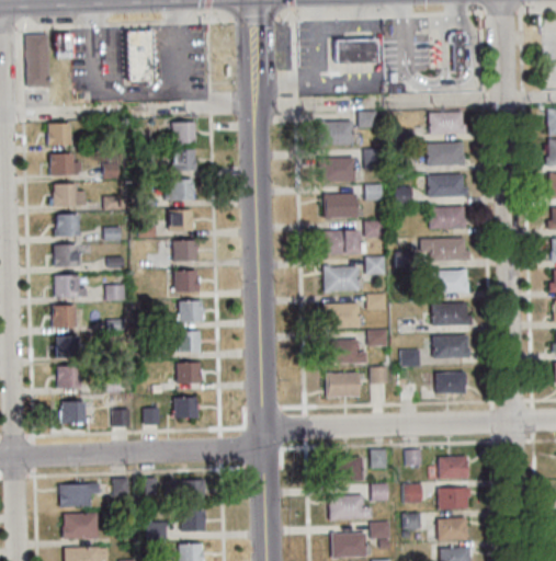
[(127,82),(126,32),(152,31),(155,81),(127,82)]
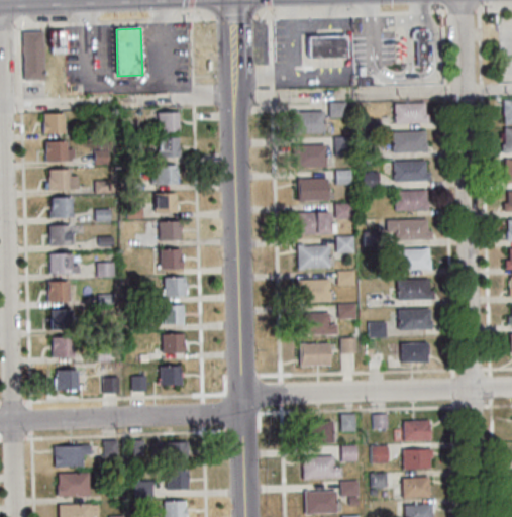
[(427,65),(419,65),(418,33),(419,33),(419,31),(426,30),(427,65)]
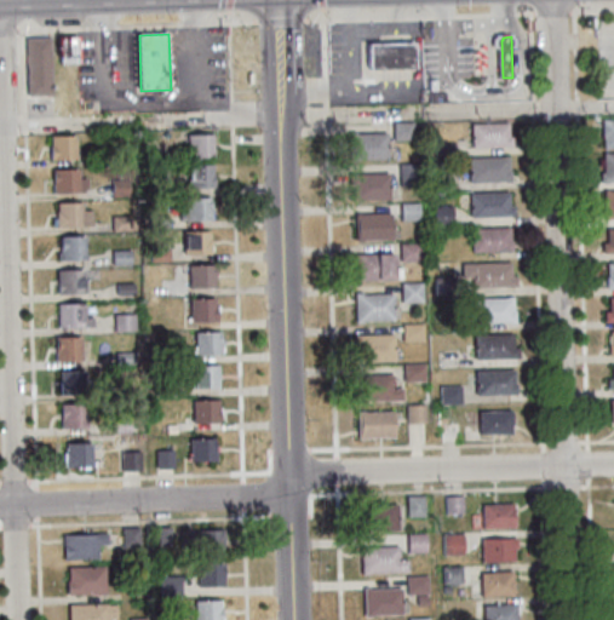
[(32,96),(29,39),(52,38),(55,96),(32,96)]
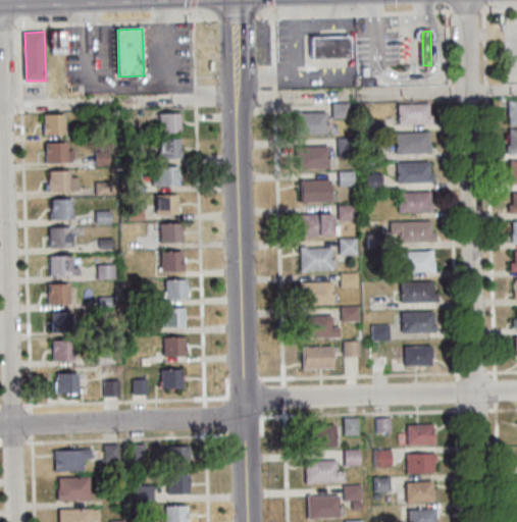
[(52,32),(66,32),(67,53),(53,53),(52,32)]
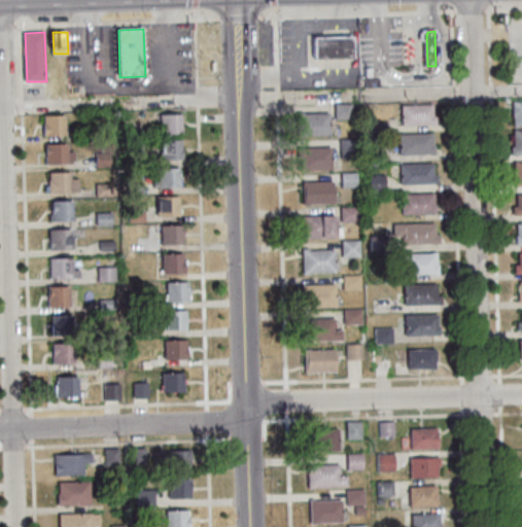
[(353,36),(354,58),(339,58),(316,59),(315,37),(338,36),(353,36)]
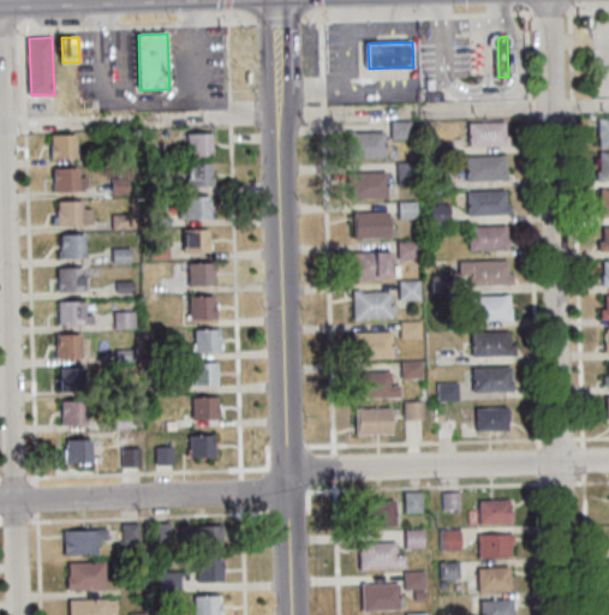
[(394,138),(393,121),(413,121),(413,138),(394,138)]
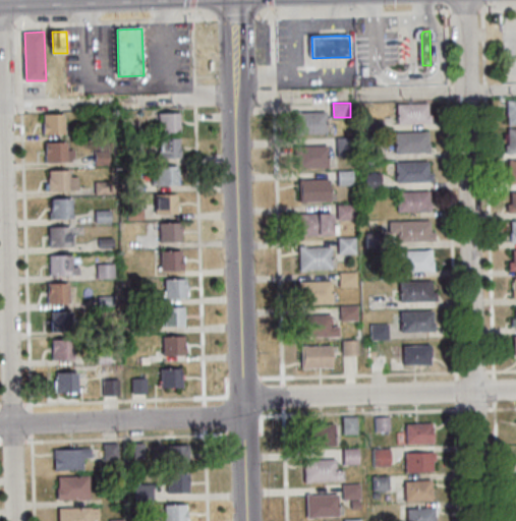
[(399,123),(399,105),(428,104),(428,115),(432,115),(433,123),(399,123)]
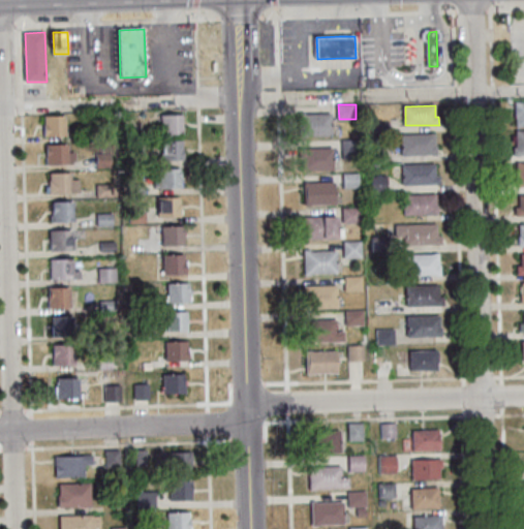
[(184,134),(163,134),(162,115),(184,114),(184,134)]
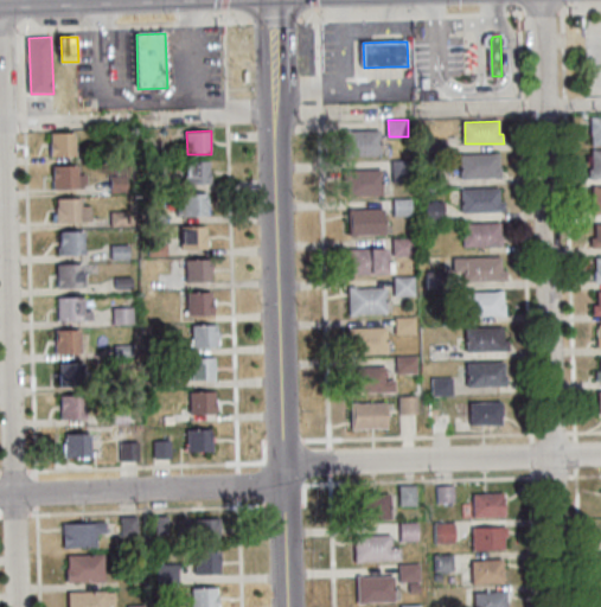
[(347,157),(346,132),(381,131),(382,155),(347,157)]
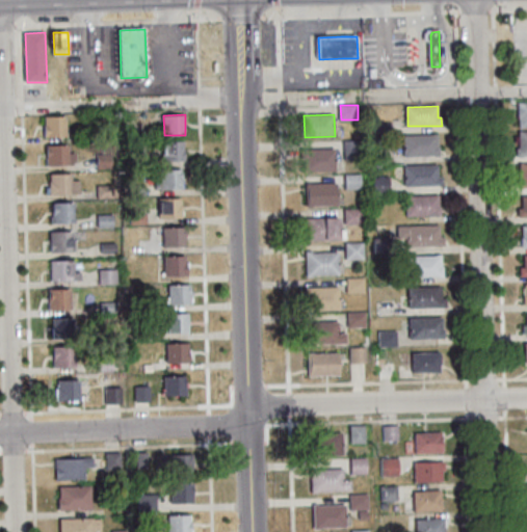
[(46,117),(68,116),(68,136),(47,136),(46,117)]
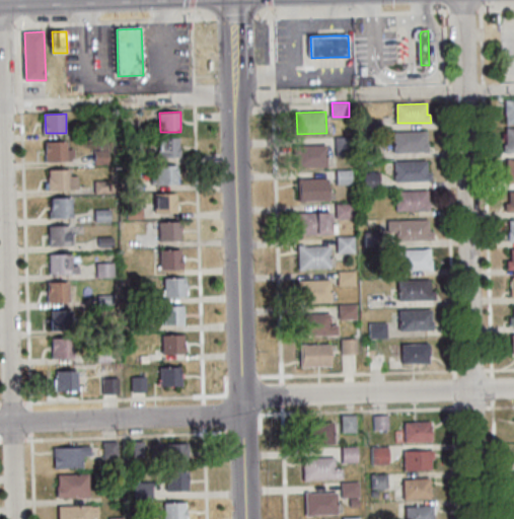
[(367,121),(379,120),(380,130),(367,130),(367,121)]
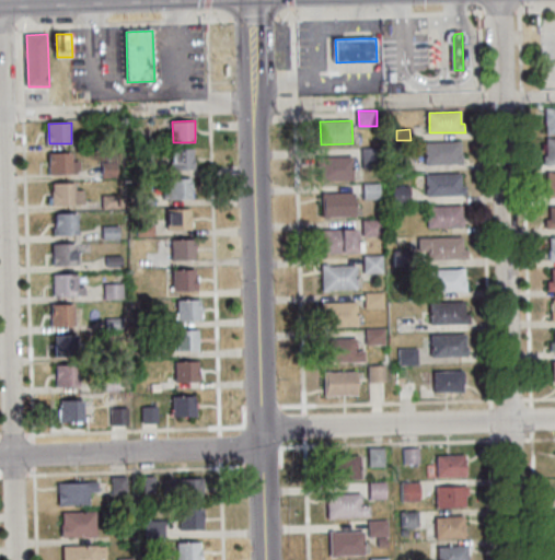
[(426,143),(461,142),(462,163),(427,164),(426,143)]
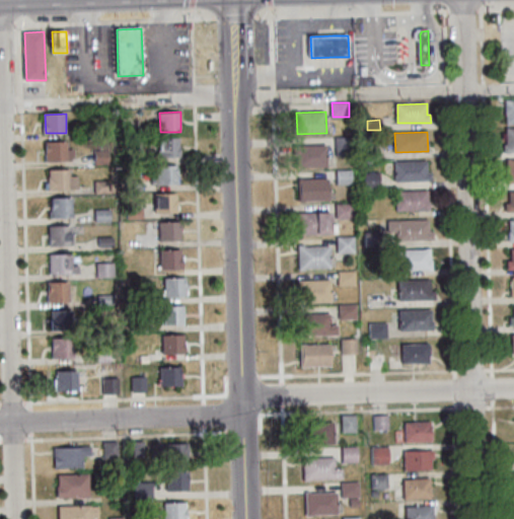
[(355,137),(356,155),(339,156),(338,137),(355,137)]
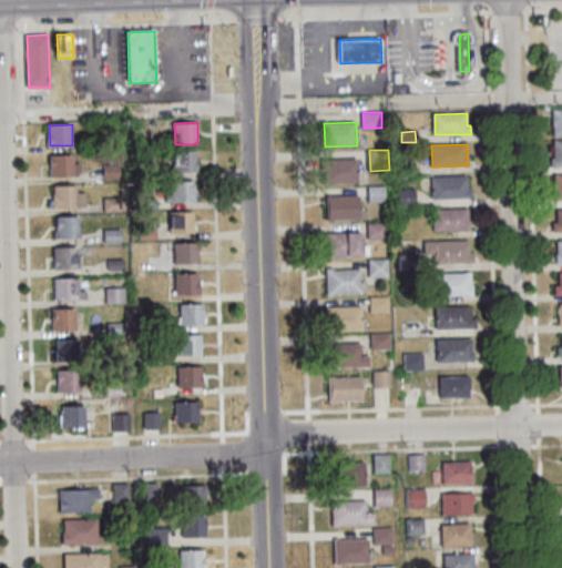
[(175,172),(175,152),(197,151),(197,172),(175,172)]
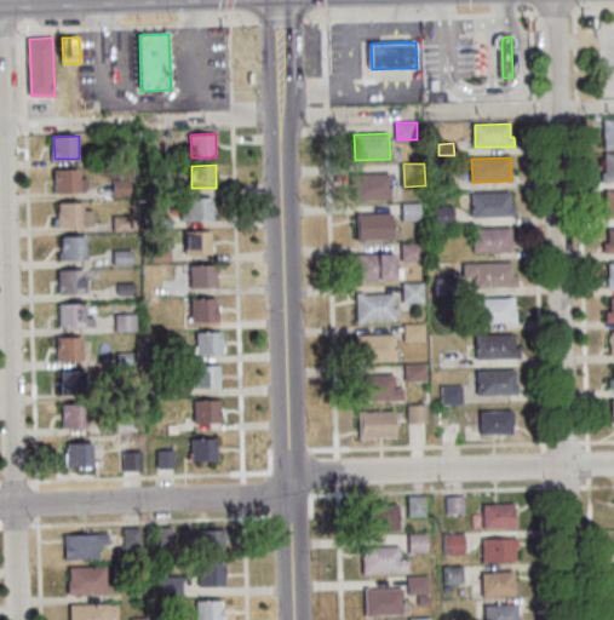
[(56,194),(56,170),(81,168),(81,178),(90,178),(90,188),(86,189),(86,193),(56,194)]
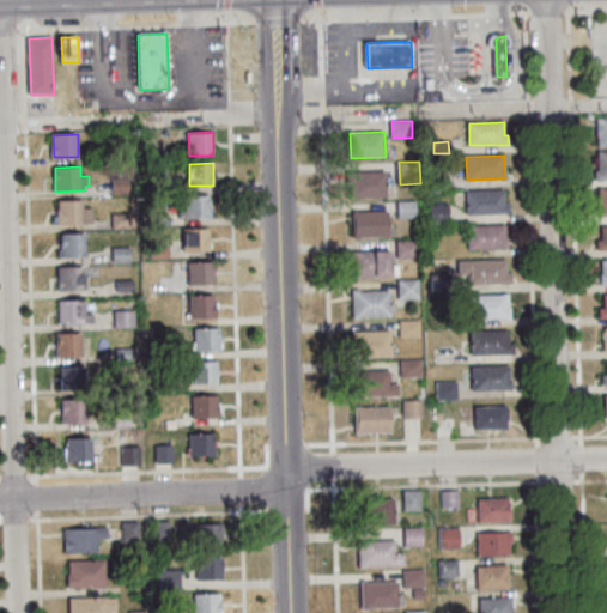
[(347,173),(386,171),(387,196),(352,198),(352,186),(348,186),(347,173)]
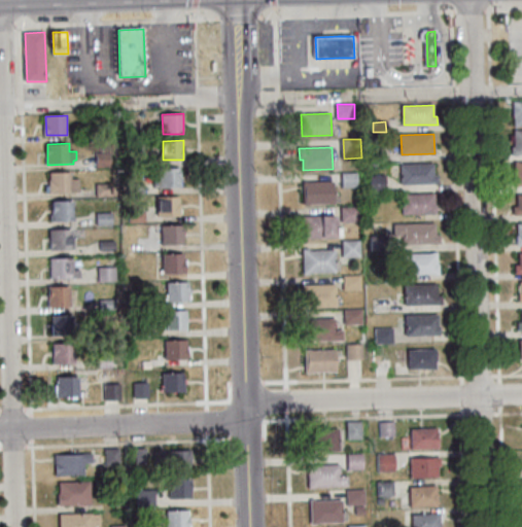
[(386,161),(376,161),(375,147),(386,147),(386,161)]
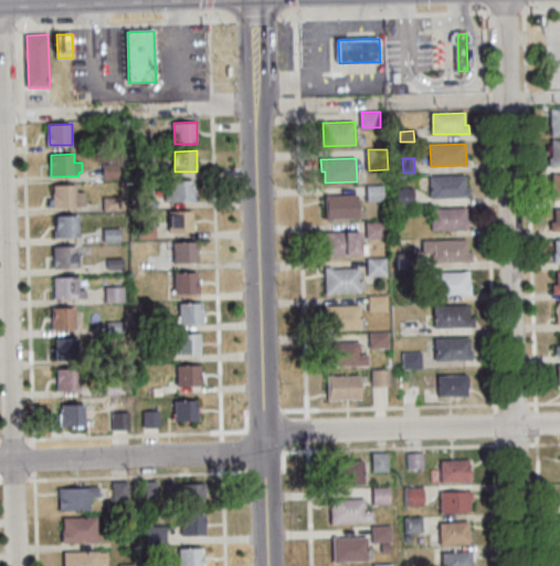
[(141,177),(141,161),(156,160),(156,177),(141,177)]
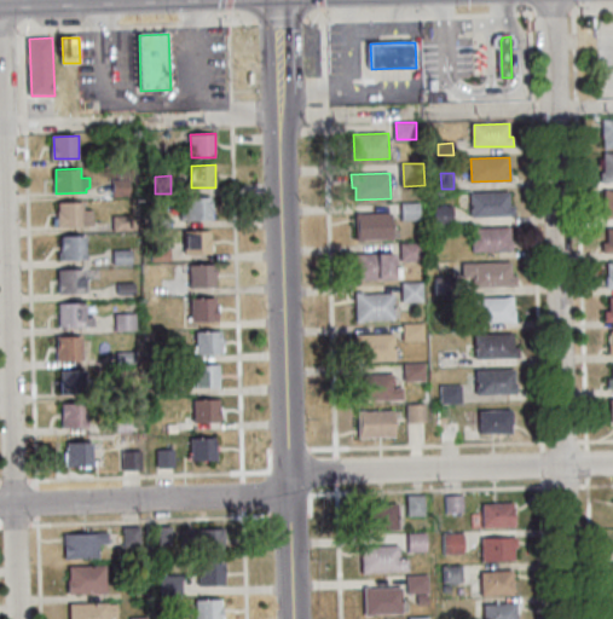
[(115,179),(132,179),(132,196),(116,196),(115,179)]
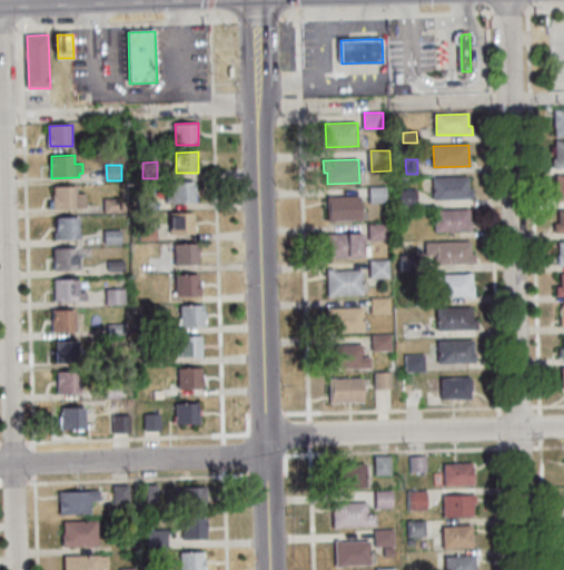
[(435,199),(434,178),(470,177),(470,189),(474,189),(475,198),(435,199)]
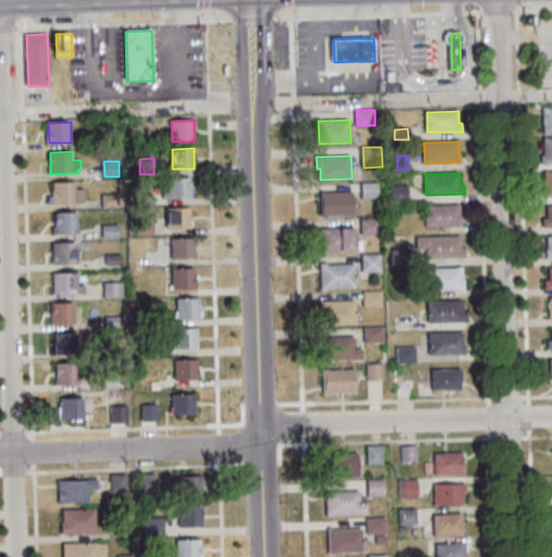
[(85,202),(50,203),(50,197),(53,197),(53,192),(54,192),(53,183),(75,183),(75,190),(85,190),(85,202)]
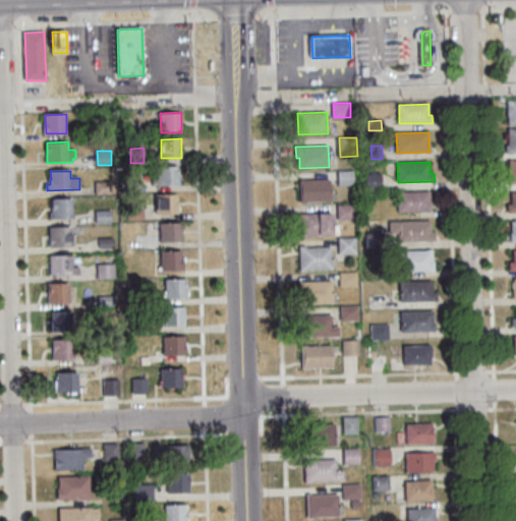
[(340,171),(354,171),(355,184),(340,184),(340,171)]
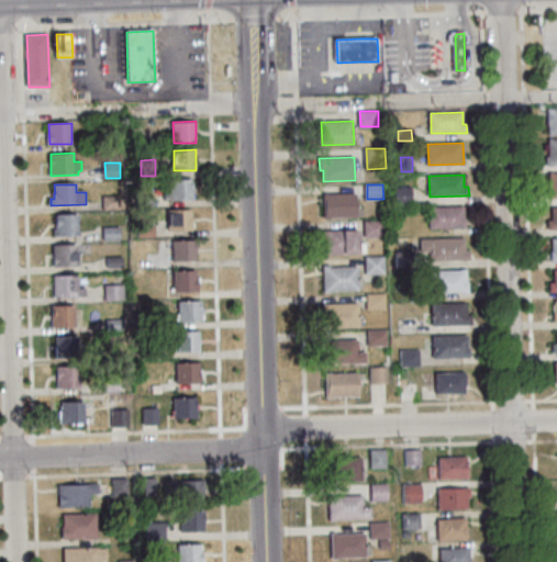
[(397,204),(396,187),(413,187),(413,204),(397,204)]
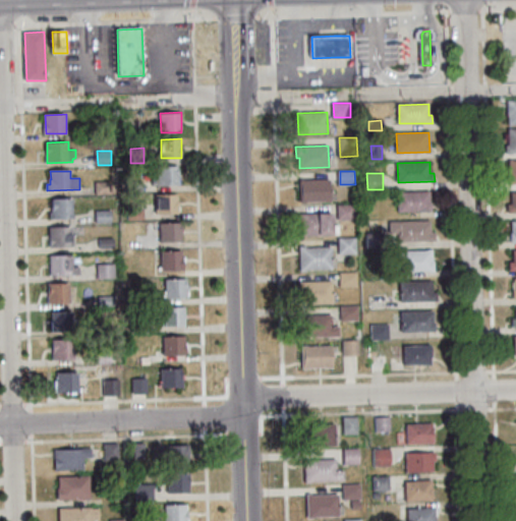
[(154,185),(154,177),(180,177),(180,184),(154,185)]
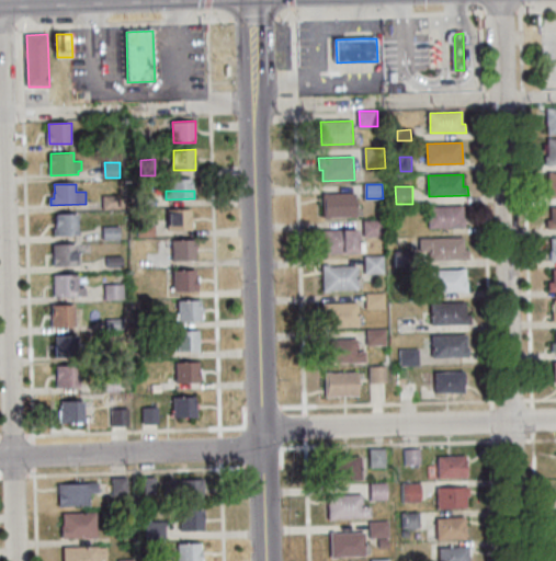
[(356,216),(325,217),(325,194),(356,193),(356,216)]
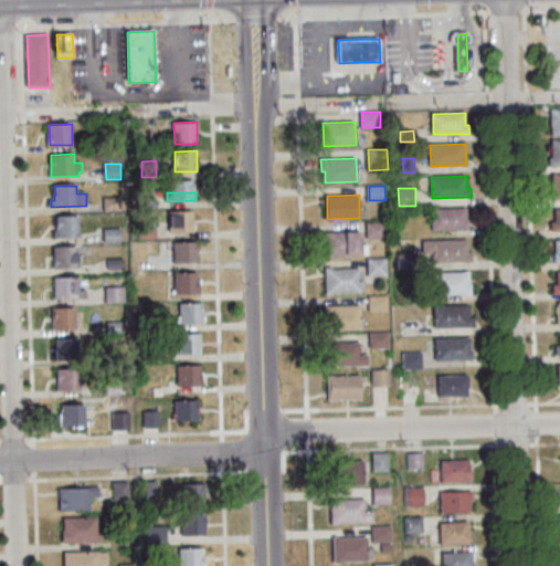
[(122,197),(122,210),(105,211),(104,198),(122,197)]
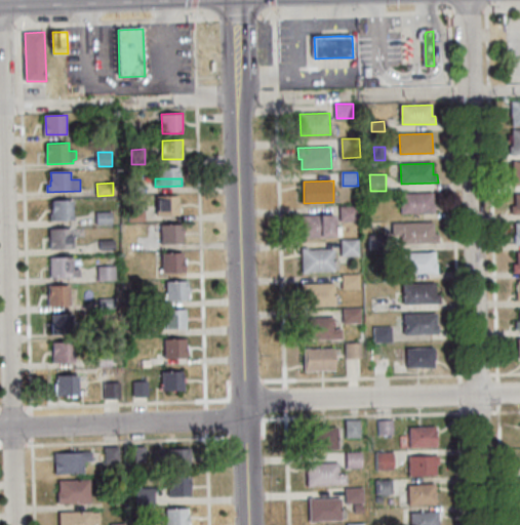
[(145,193),(129,194),(129,183),(145,183),(145,193)]
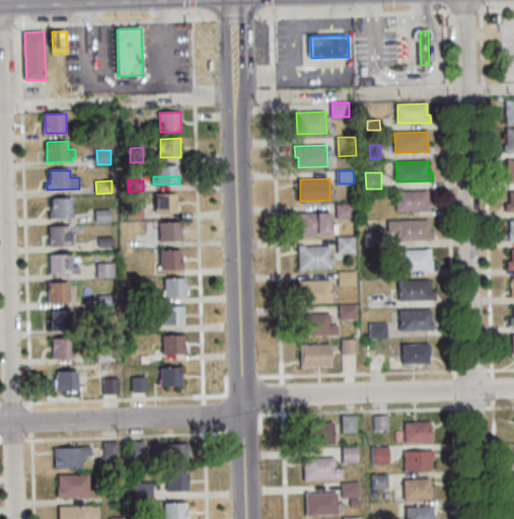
[(429,191),(429,203),(431,202),(431,210),(398,211),(397,192),(429,191)]
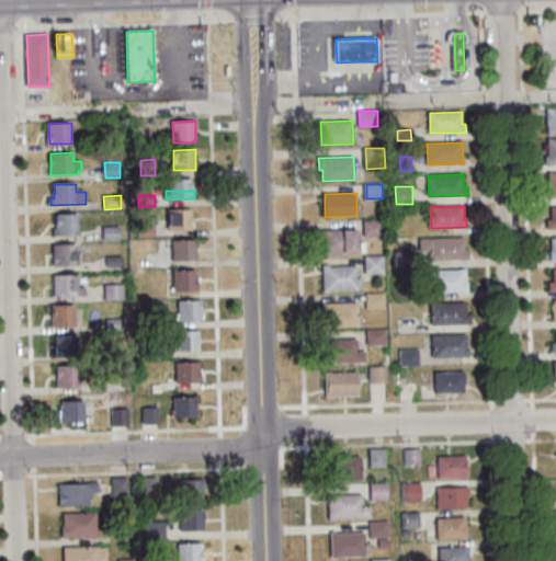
[(170,230),(169,209),(193,208),(194,229),(170,230)]
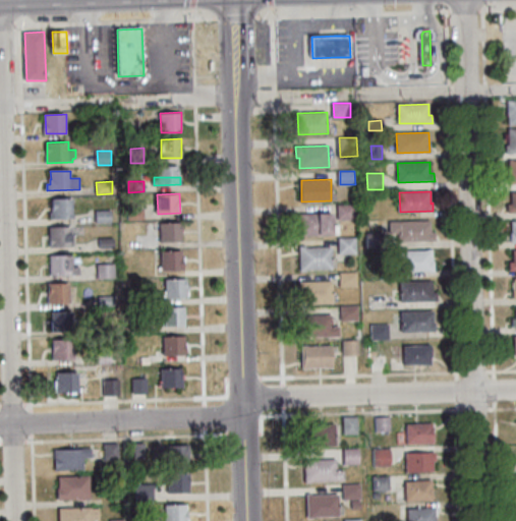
[(53,199),(73,198),(74,218),(51,219),(51,214),(53,214),(53,199)]
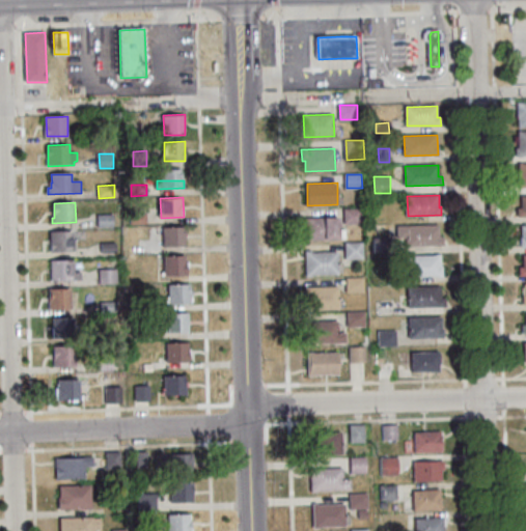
[(362,208),(363,223),(347,223),(345,210),(362,208)]
